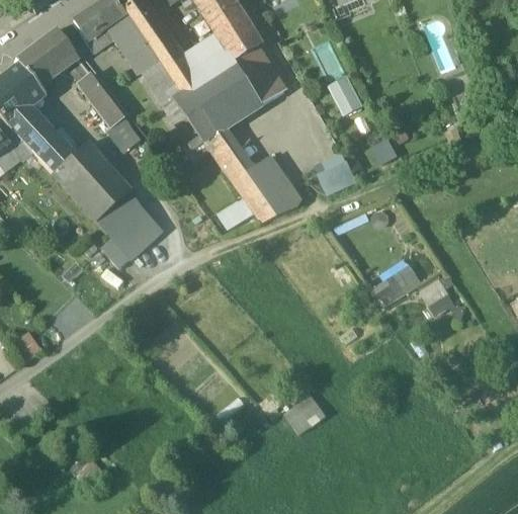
[(103,0),(83,14),(82,13),(72,19),(85,39),(127,11),(119,0),(103,0)]
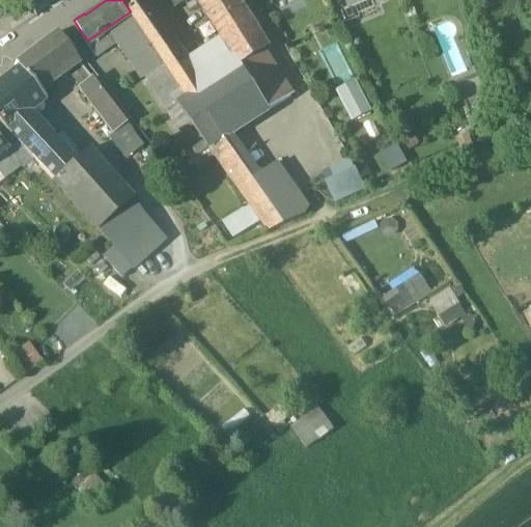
[(205,84),(149,0),(122,0),(131,11),(151,44),(164,61),(188,96),(205,84)]
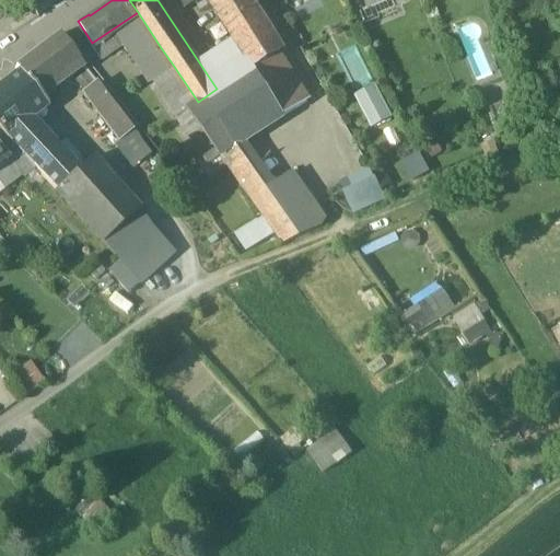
[(266,19),(254,0),(210,0),(235,36),(212,50),(231,80),(253,65),(284,112),(308,96),(279,51),(281,50),(261,21),(266,19)]
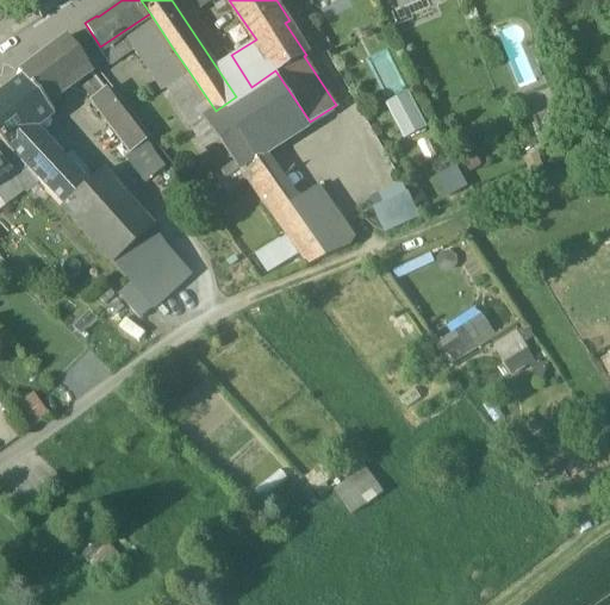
[(174,50),(150,13),(100,47),(110,62),(135,45),(134,44),(138,42),(153,64),(174,50)]
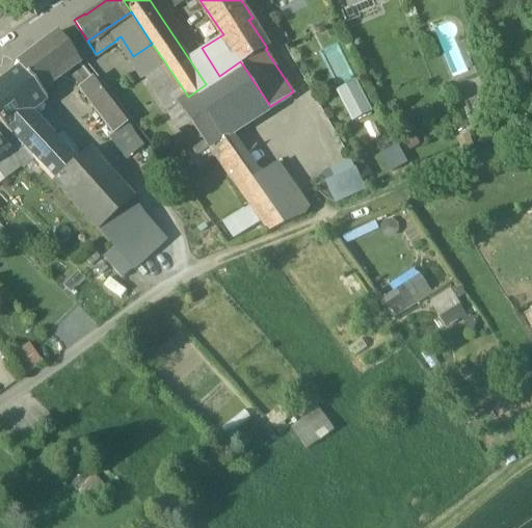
[(55,29),(16,62),(17,64),(37,88),(46,81),(77,55),(55,29)]
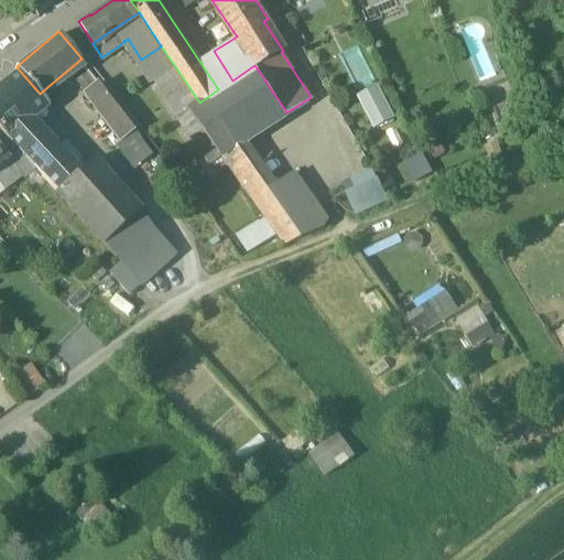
[(161,46),(141,60),(154,78),(174,65),(161,46)]
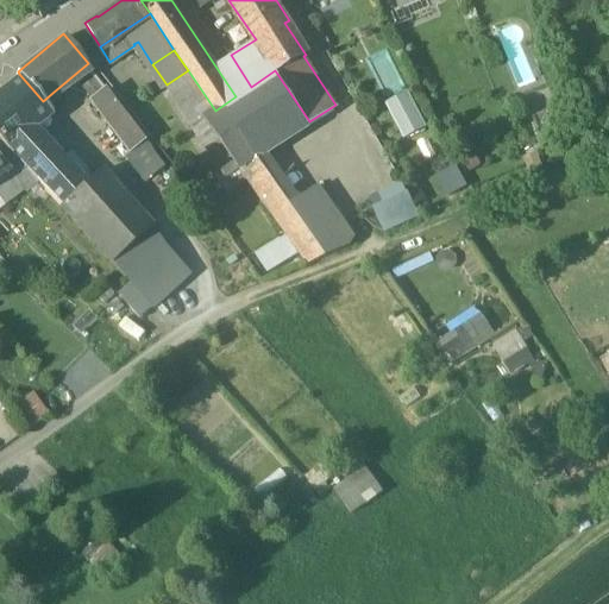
[(188,70),(167,85),(194,125),(207,117),(215,111),(188,70)]
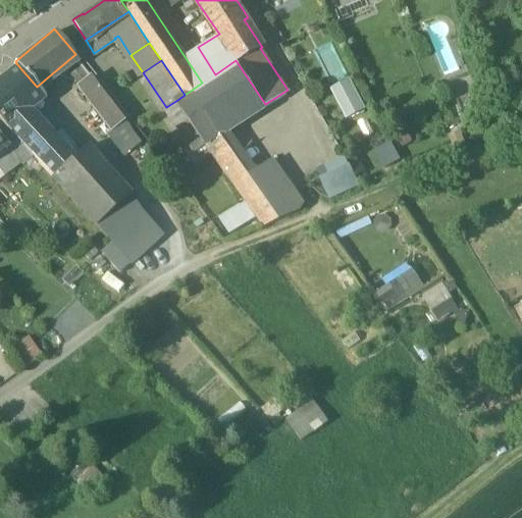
[(185,95),(177,100),(196,127),(206,143),(227,130),(265,104),(236,60),(215,74),(202,83),(185,95)]
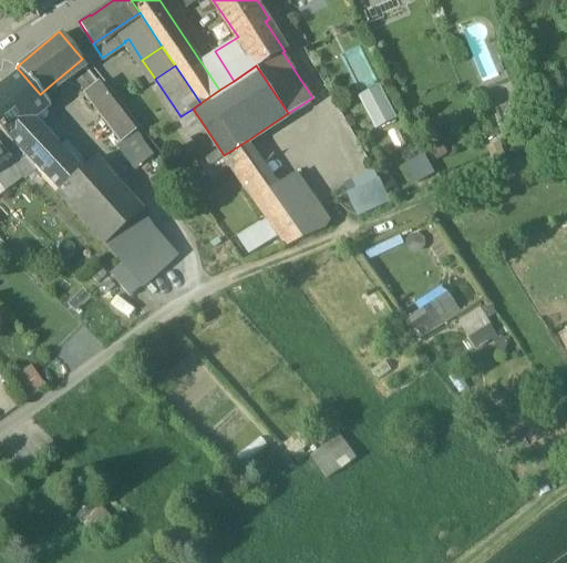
[(18,69),(0,83),(0,124),(9,135),(31,116),(47,103),(40,94),(18,69)]
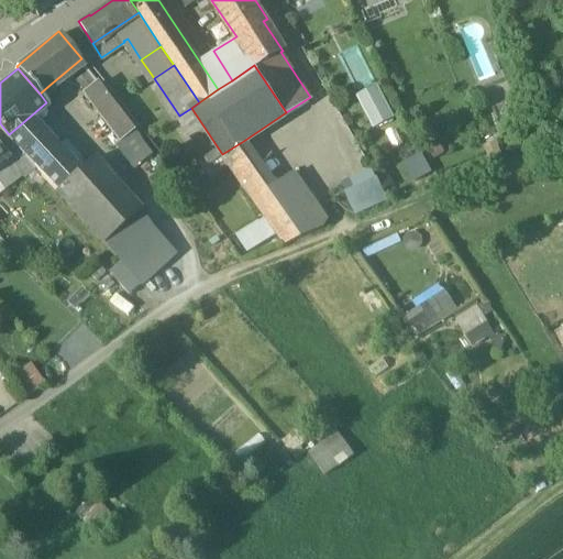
[(134,128),(99,83),(85,94),(119,139),(119,140),(134,128)]
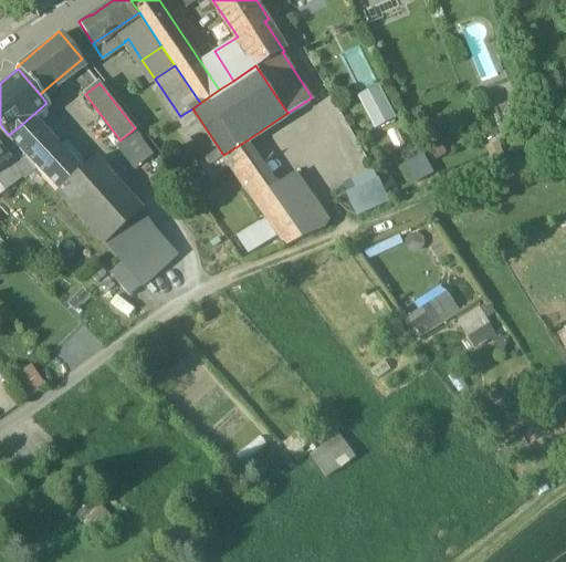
[(55,95),(49,86),(40,94),(46,103),(55,95)]
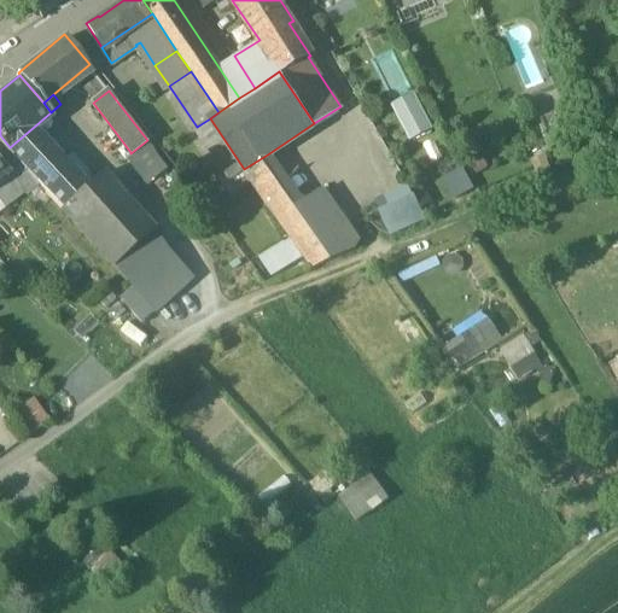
[(425,105),(410,110),(418,132),(432,127),(425,105)]
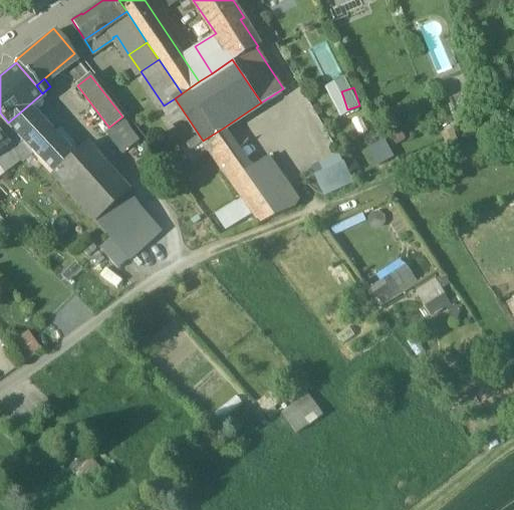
[(193,125),(175,98),(164,105),(182,133),(193,125)]
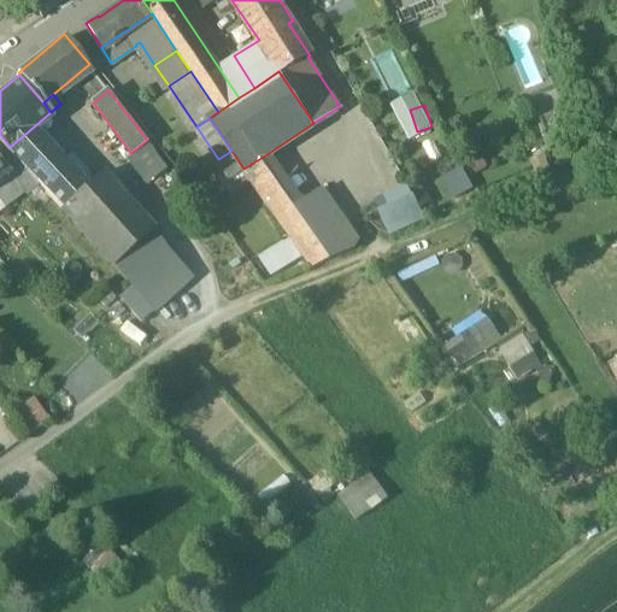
[(62,159),(34,127),(10,147),(37,180),(62,159)]
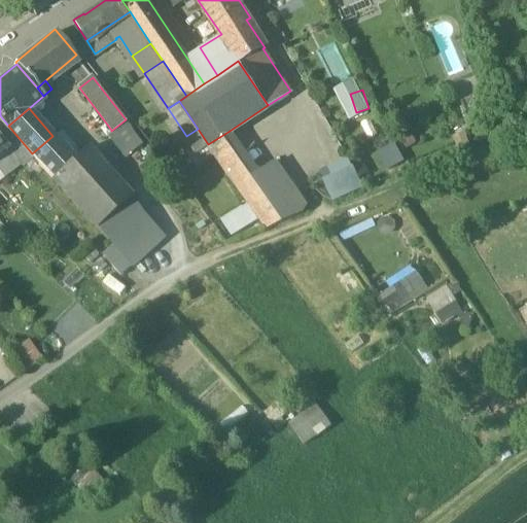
[(141,139),(126,119),(111,131),(111,130),(107,133),(123,153),(141,139)]
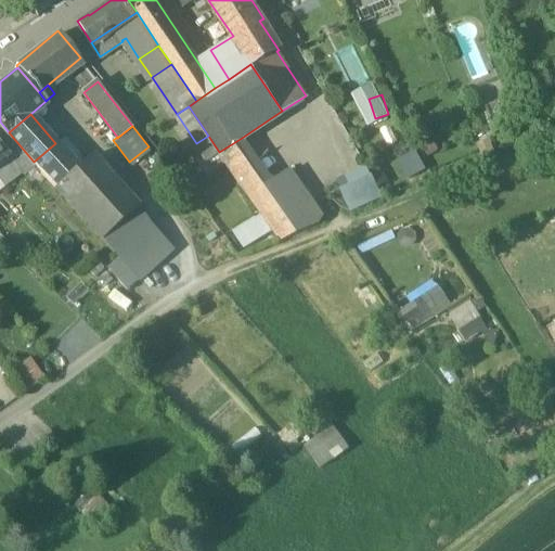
[(34,162),(9,132),(0,139),(0,145),(8,154),(22,171),(34,162)]
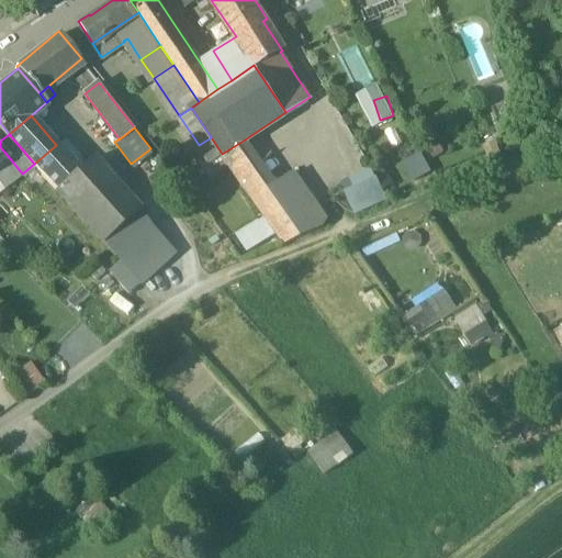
[(272,181),(245,140),(222,154),(250,196),(272,181)]
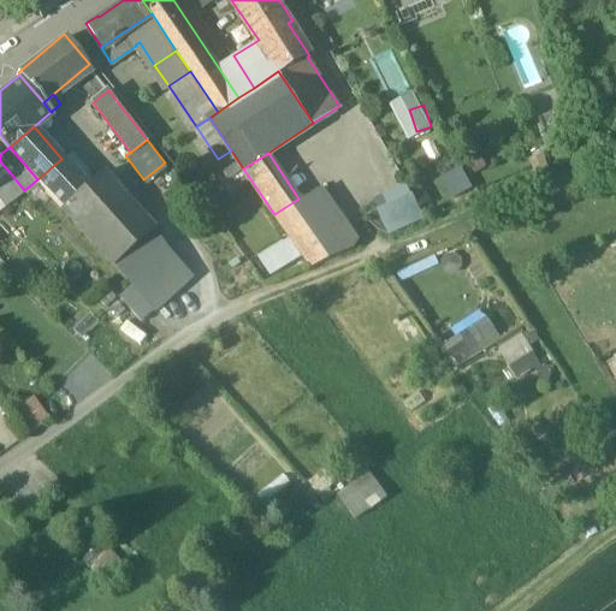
[(84,187),(61,159),(37,179),(60,206),(84,187)]
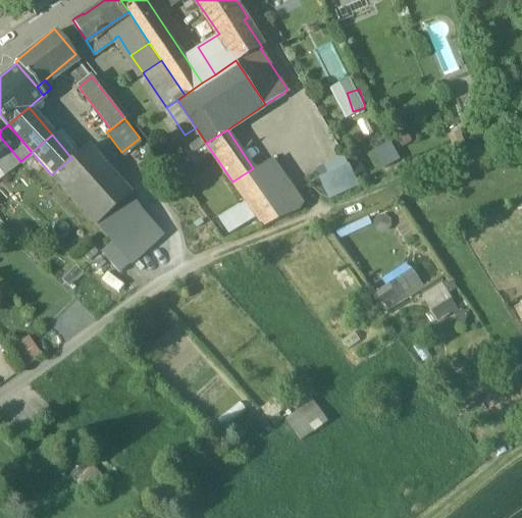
[(384,164),(400,156),(392,140),(375,149),(384,164)]
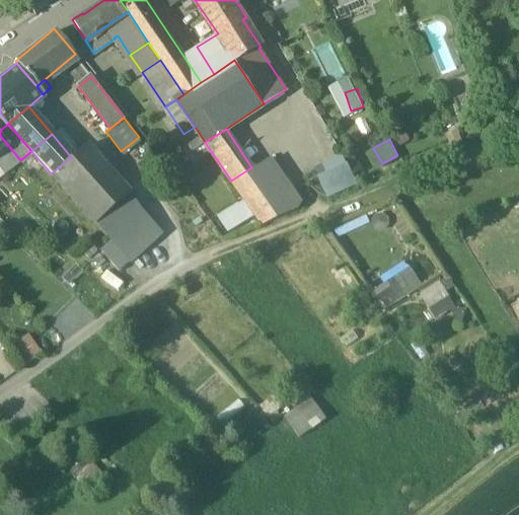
[(147,141),(130,153),(136,161),(152,149),(147,141)]
